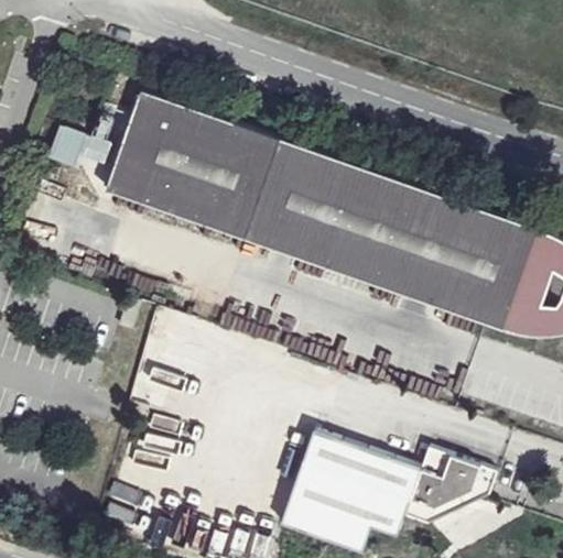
[(101,194),(242,242),(280,139),(140,90),(101,194)]
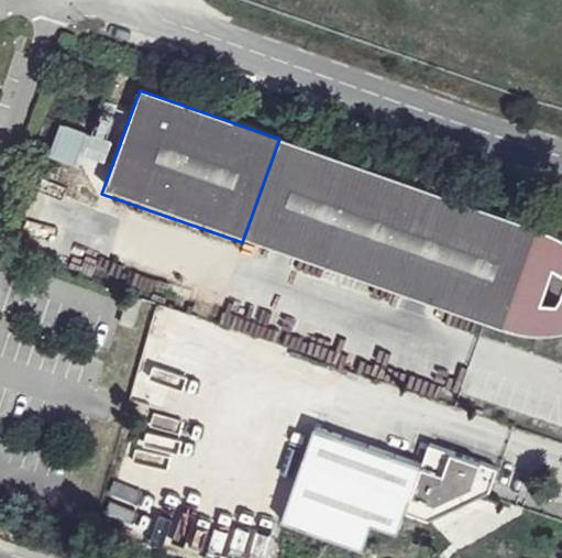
[(74,164),(84,135),(59,127),(50,155),(74,164)]
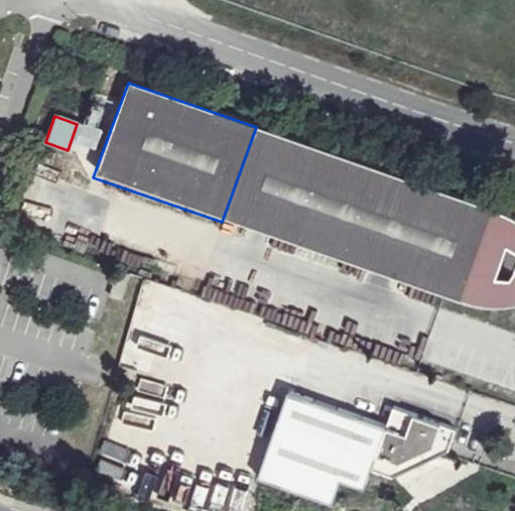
[(256,127),(222,222),(475,310),(488,313),(503,313),(514,309),(514,219),(503,214),(256,127)]
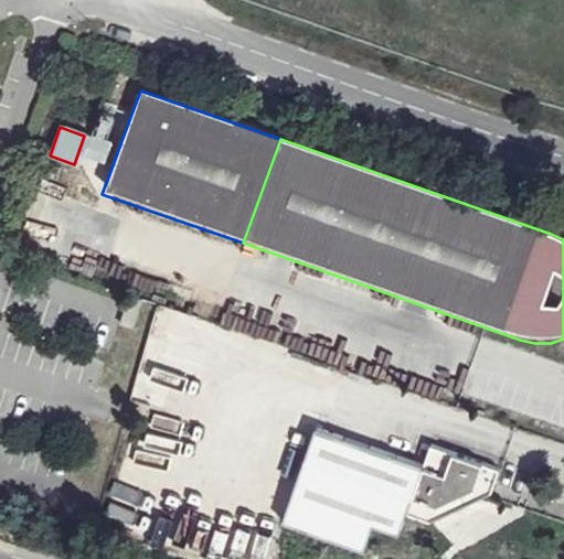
[(116,330),(129,334),(138,307),(125,302),(116,330)]
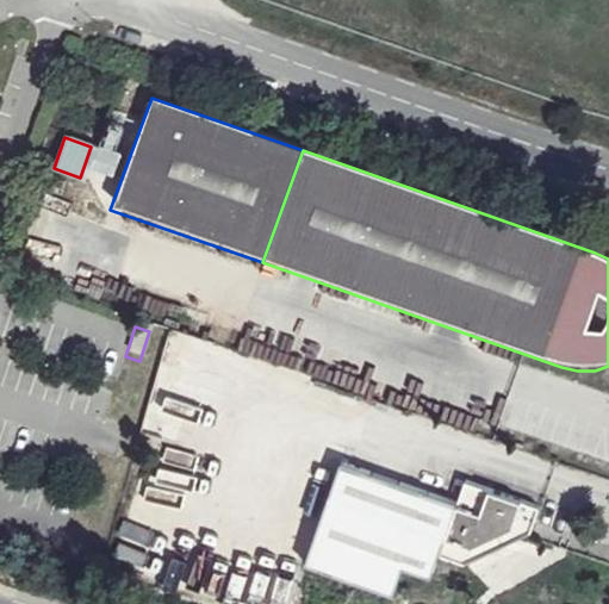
[(303,572),(390,601),(399,571),(430,581),(436,560),(463,568),(528,535),(538,510),(461,486),(453,508),(337,471),(303,572)]
